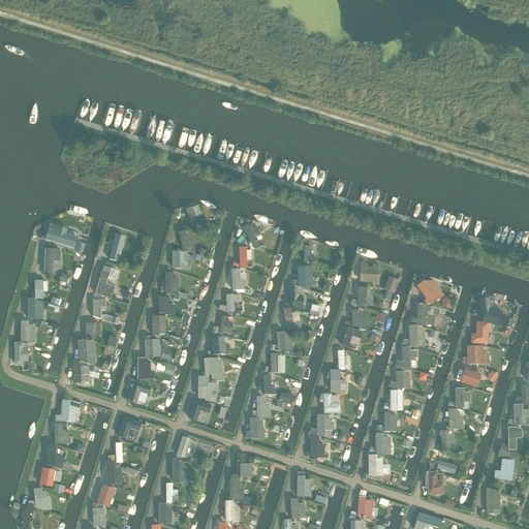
[(192,207),(186,209),(192,228),(198,226),(192,207)]
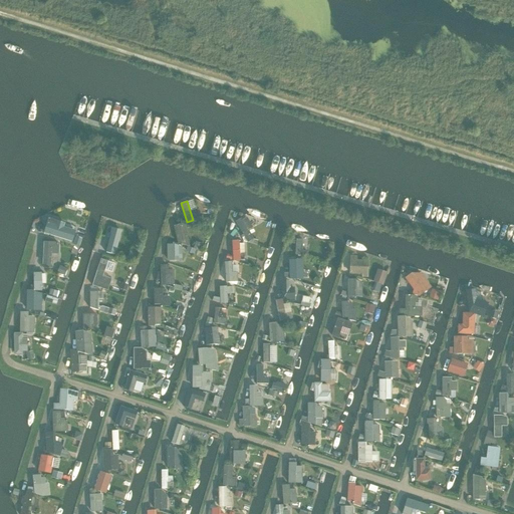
[(65,240),(66,216),(52,215),(51,240),(65,240)]
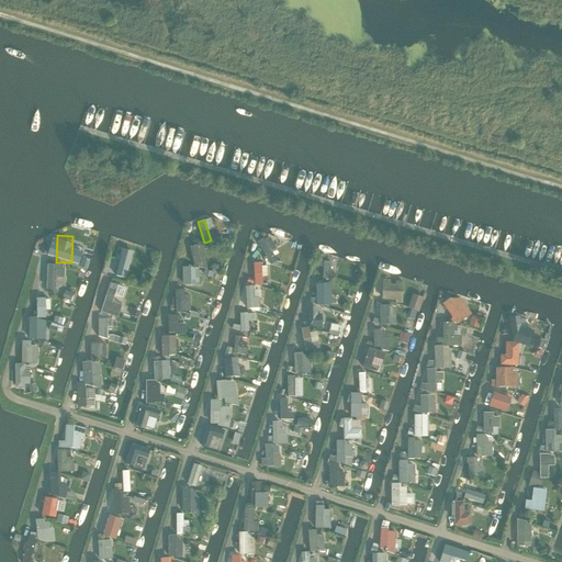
[(263,237),(257,242),(266,256),(263,257),(265,260),(267,258),(271,265),(281,268),(283,263),(277,261),(278,261),(271,251),(276,248),(269,237),(265,239),(263,237)]
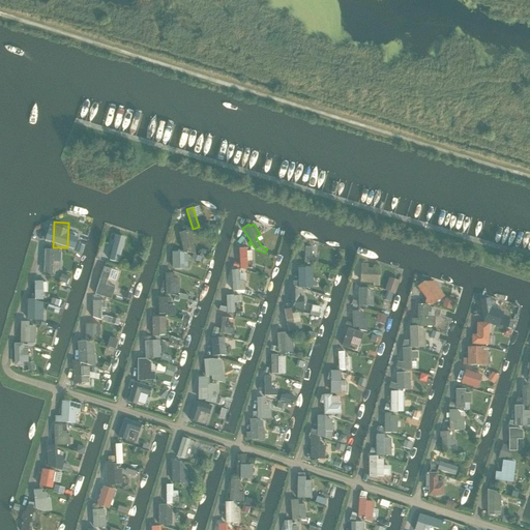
[(187,231),(179,233),(183,251),(187,252),(196,255),(192,235),(187,231)]
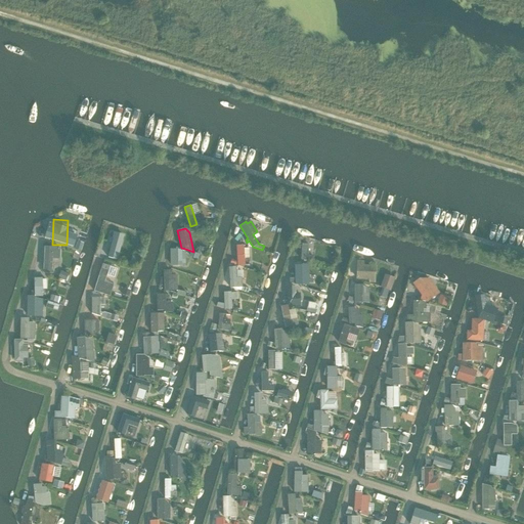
[(107,233),(107,258),(118,258),(118,247),(115,247),(115,233),(107,233)]
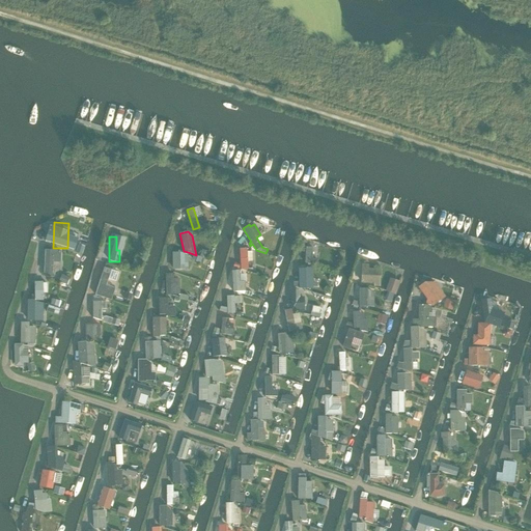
[(247,248),(240,249),(241,270),(248,269),(247,248)]
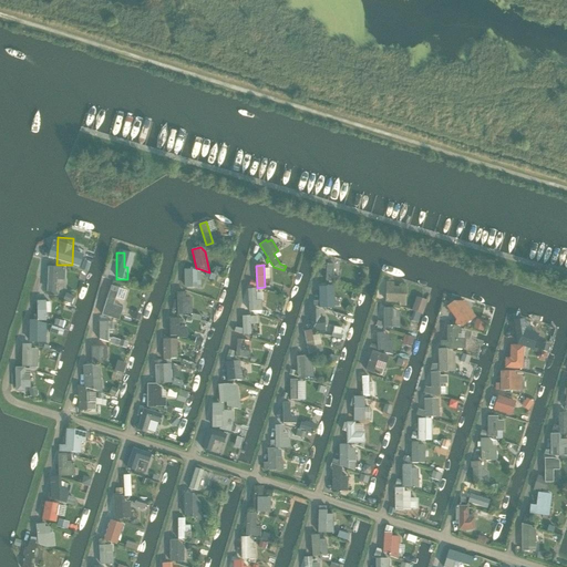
[(58,288),(57,288),(57,280),(64,280),(65,267),(48,267),(47,292),(50,292),(50,296),(58,296),(58,288)]
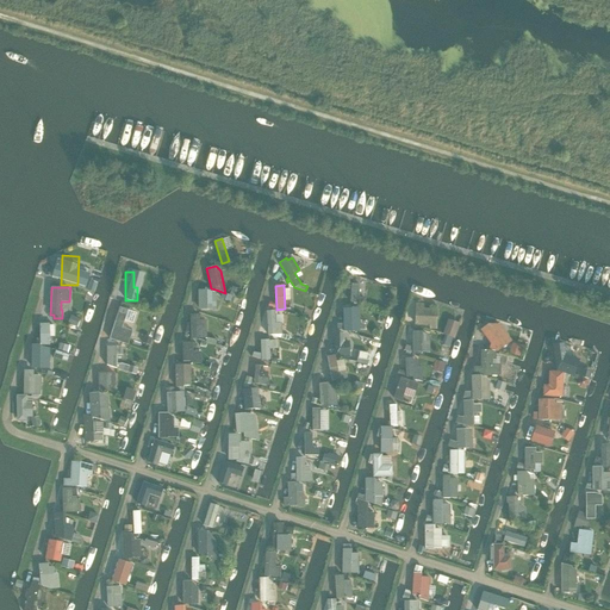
[(198,290),(198,310),(216,310),(216,293),(207,290),(198,290)]
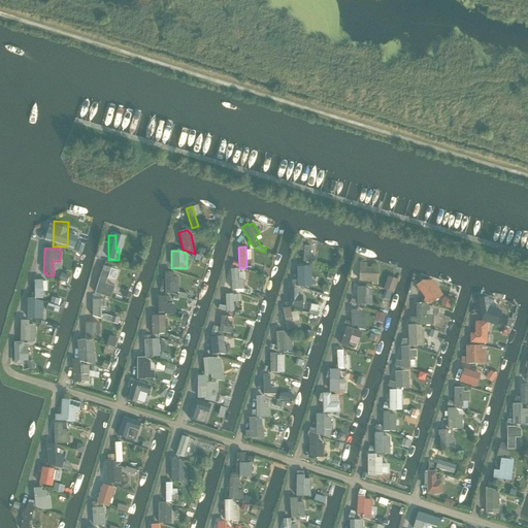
[(367,263),(360,263),(359,282),(377,283),(378,268),(366,267),(367,263)]
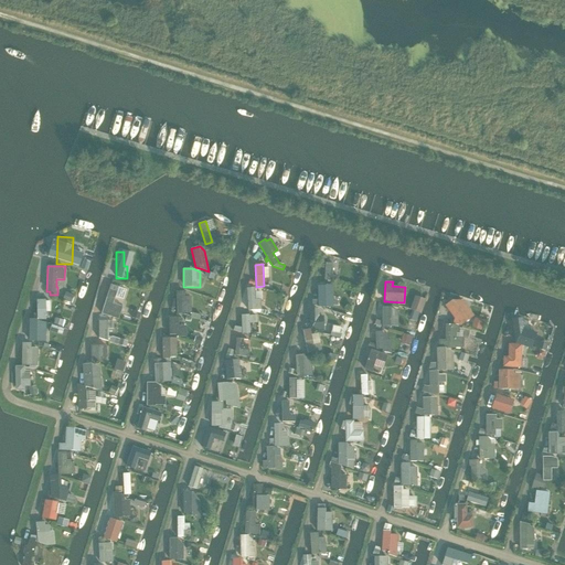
[(118,287),(110,285),(102,313),(118,319),(123,307),(113,304),(118,287)]
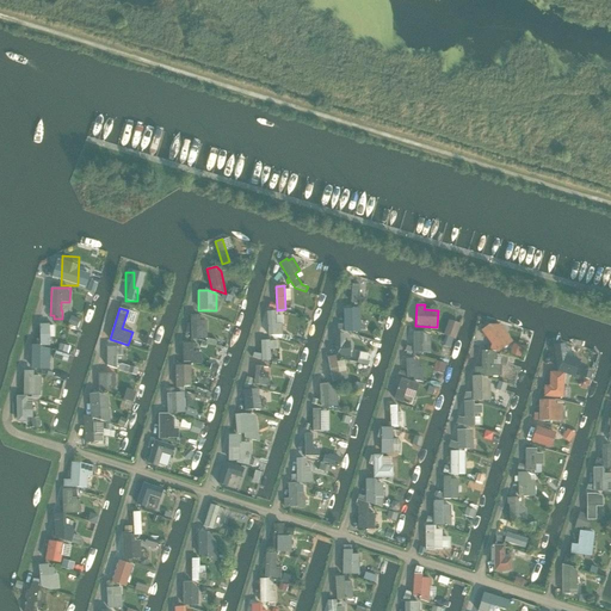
[(360,332),(360,316),(355,316),(355,313),(351,313),(352,308),(344,309),(344,323),(338,323),(338,331),(345,332),(360,332)]
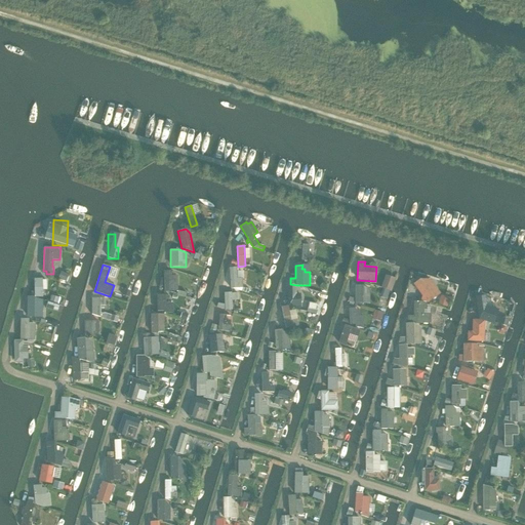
[(230,268),(231,288),(243,288),(242,278),(237,278),(237,268),(230,268)]
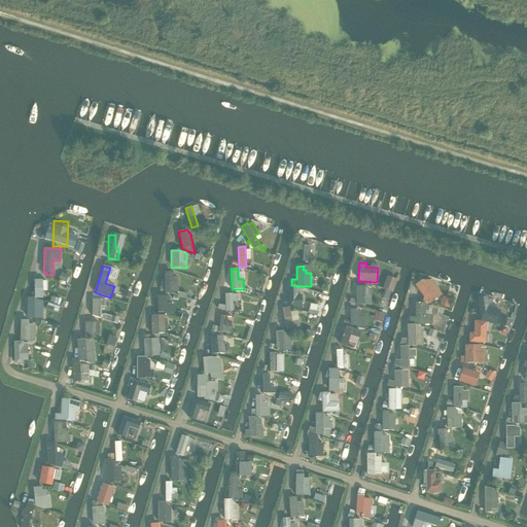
[(172,272),(164,272),(165,292),(179,292),(178,277),(173,277),(172,272)]
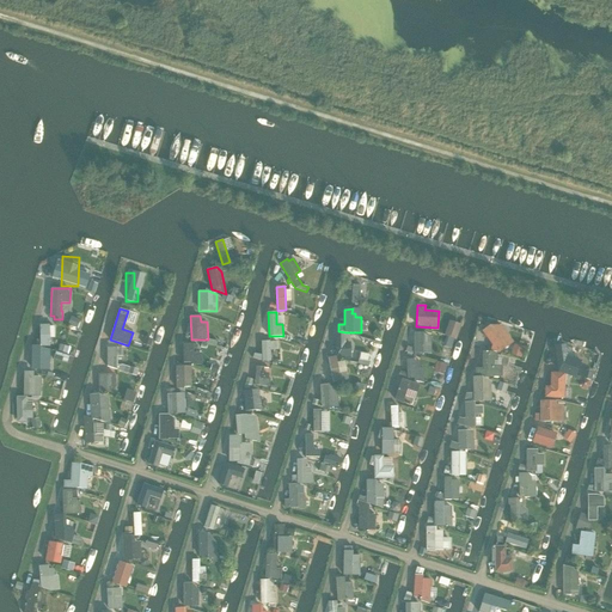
[(42,346),(42,347),(50,347),(49,324),(40,324),(41,346),(42,346)]
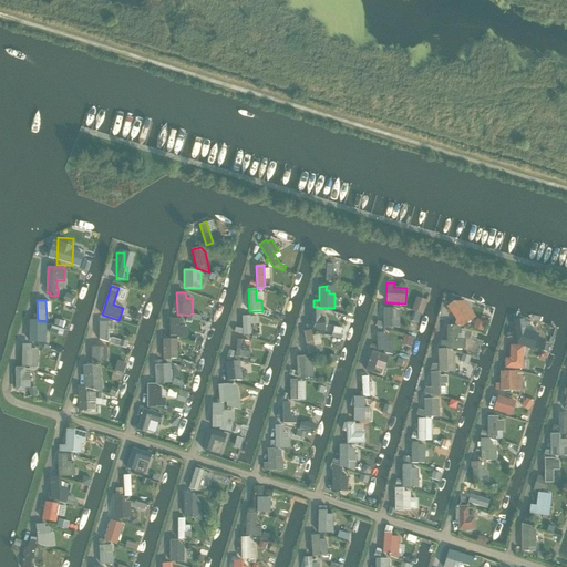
[(462,327),(475,317),(464,301),(446,307),(455,319),(454,325),(462,327)]
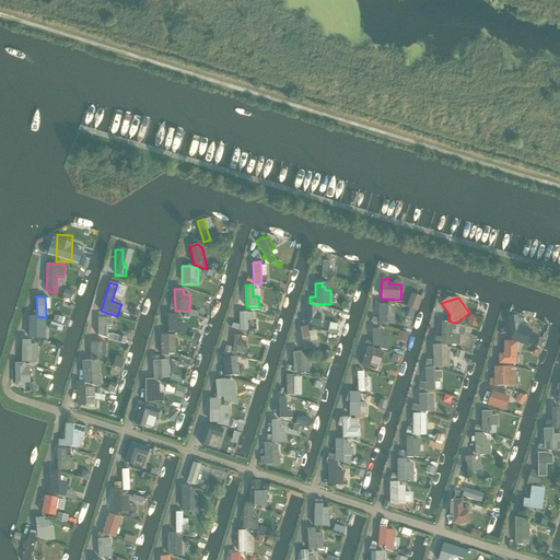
[(378,304),(378,324),(395,324),(395,310),(388,304),(378,304)]
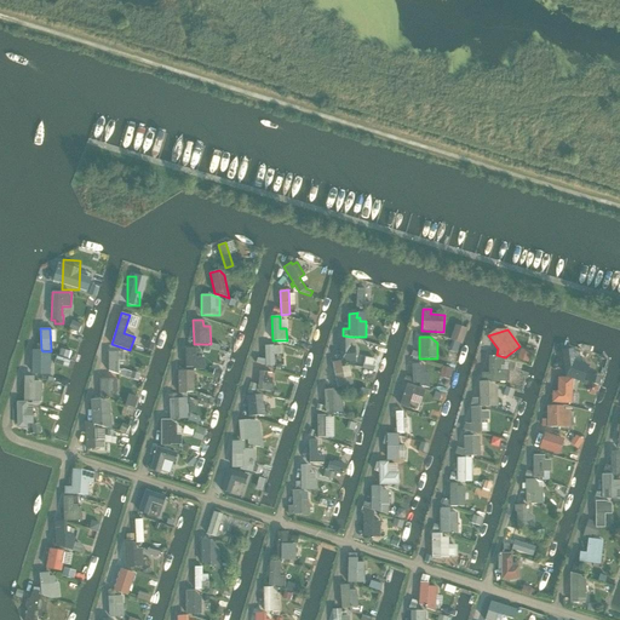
[(340,362),(355,361),(355,346),(350,346),(350,338),(339,338),(340,361),(340,362)]
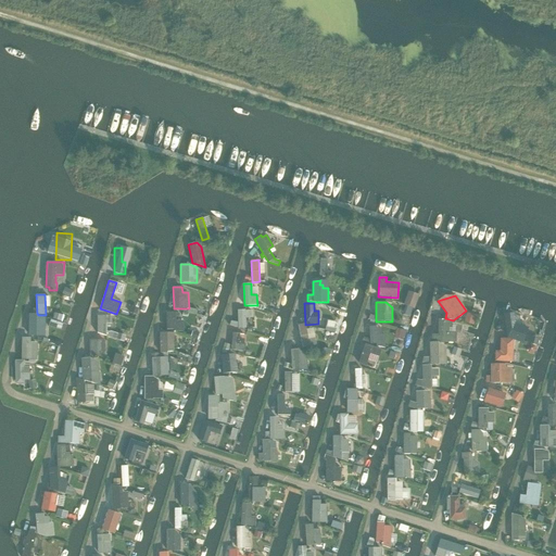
[(230,321),(229,326),(238,328),(245,328),(245,317),(253,317),(253,311),(245,311),(245,310),(237,310),(238,323),(230,321)]
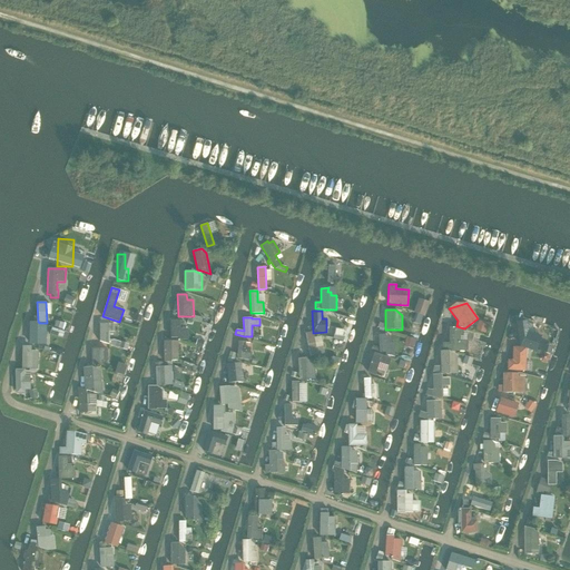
[(180,320),(170,320),(170,338),(178,337),(178,338),(188,340),(188,328),(180,328),(180,325),(184,325),(184,322),(180,322),(180,320)]
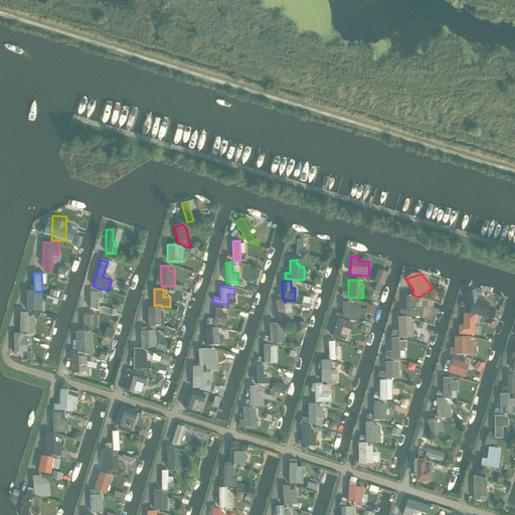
[(471,313),(476,315),(485,318),(489,303),(478,299),(476,289),(467,290),(470,313),(471,313)]
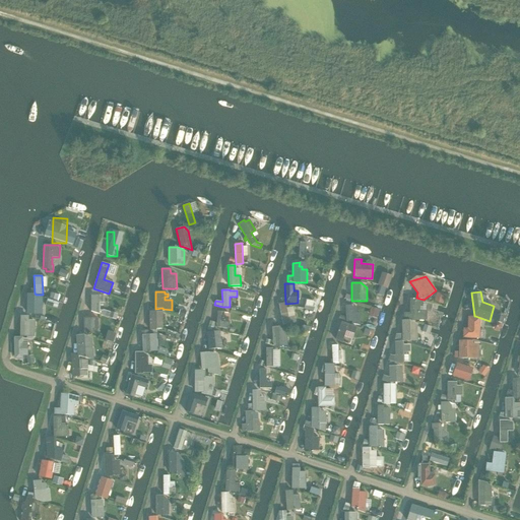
[(35,295),(36,295),(36,294),(35,294),(26,294),(26,314),(42,314),(42,305),(40,305),(40,301),(39,301),(39,296),(35,295)]
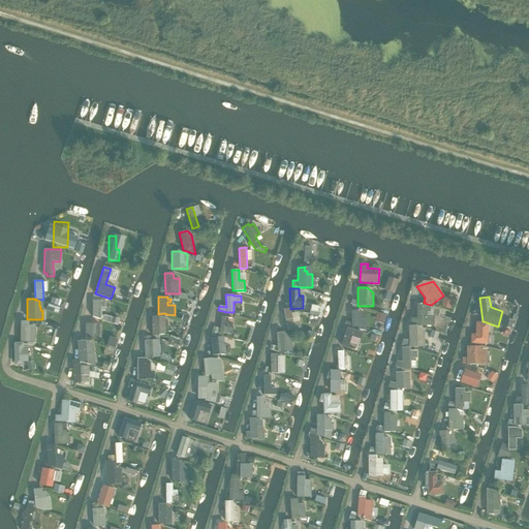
[(92,301),(92,317),(112,323),(114,317),(105,315),(101,315),(101,308),(105,308),(105,301),(92,301)]
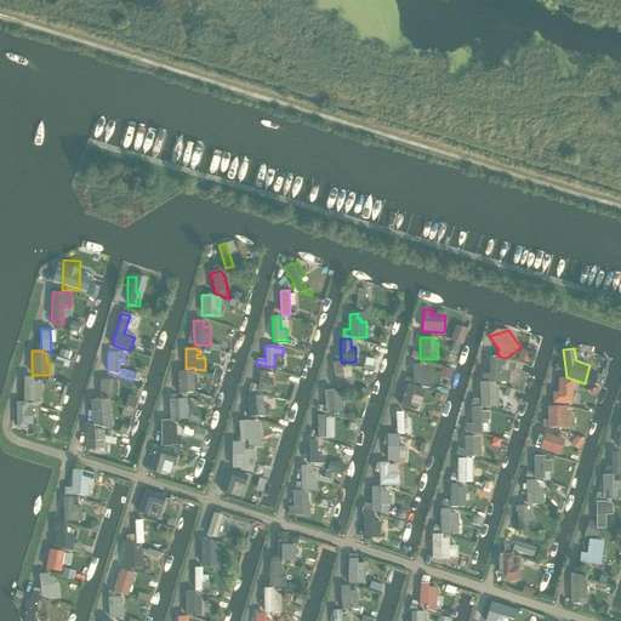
[(482,374),(482,379),(491,382),(510,382),(510,371),(501,371),(501,366),(505,366),(505,358),(499,357),(489,357),(489,374),(482,374)]
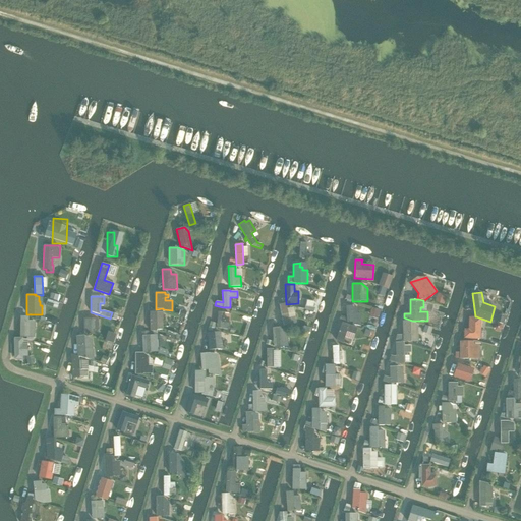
[(286,304),(286,303),(279,304),(283,326),(296,324),(295,316),(289,317),(286,304)]
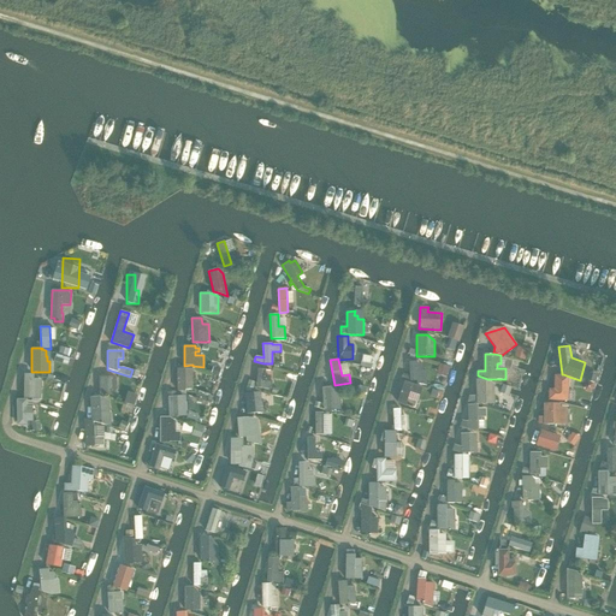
[(410,380),(416,380),(416,383),(427,385),(426,371),(424,371),(422,363),(416,363),(416,361),(409,361),(409,374),(403,373),(402,378),(410,380)]
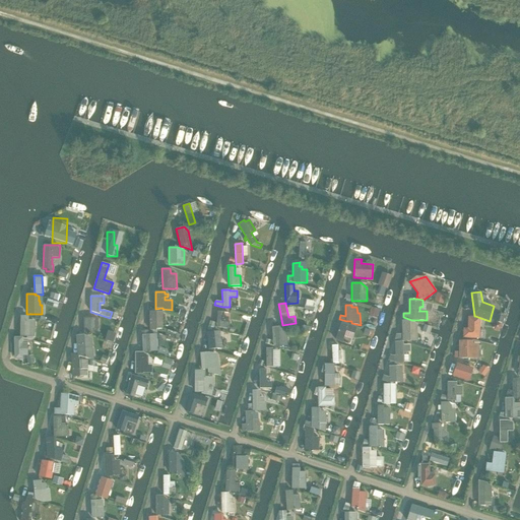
[(149,311),(150,330),(156,330),(156,318),(159,318),(159,312),(155,312),(155,311),(149,311)]
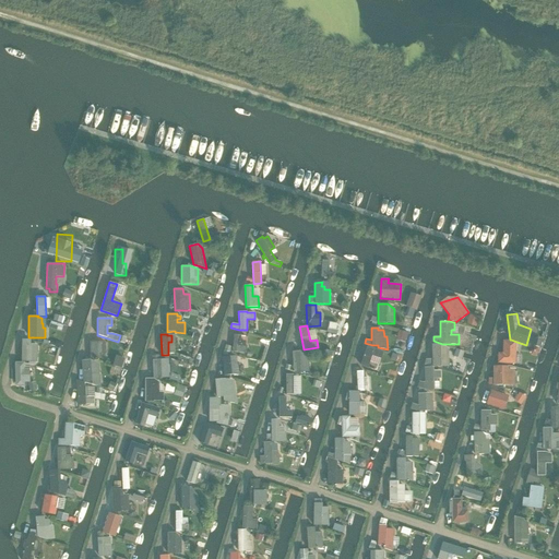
[(241,335),(234,334),(233,352),(247,353),(247,345),(246,345),(246,341),(240,340),(241,335)]
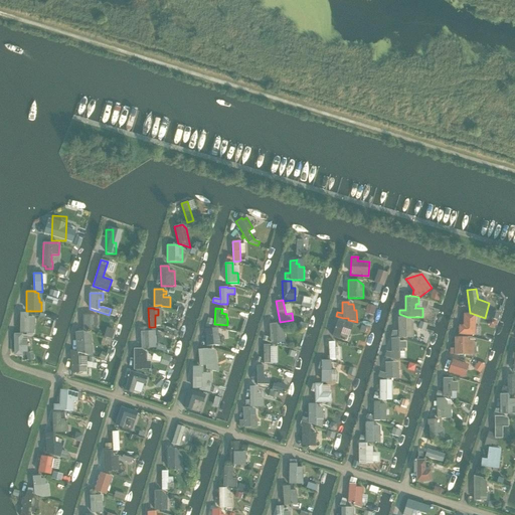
[(28,313),(20,313),(20,333),(34,333),(34,317),(28,317),(28,313)]
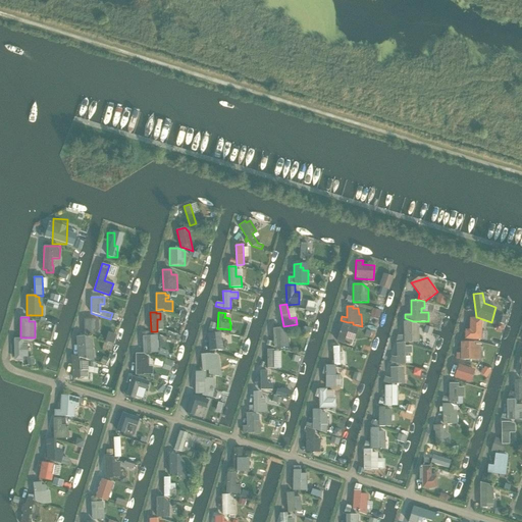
[(482,319),(477,317),(469,317),(469,329),(465,329),(464,340),(481,340),(482,319)]
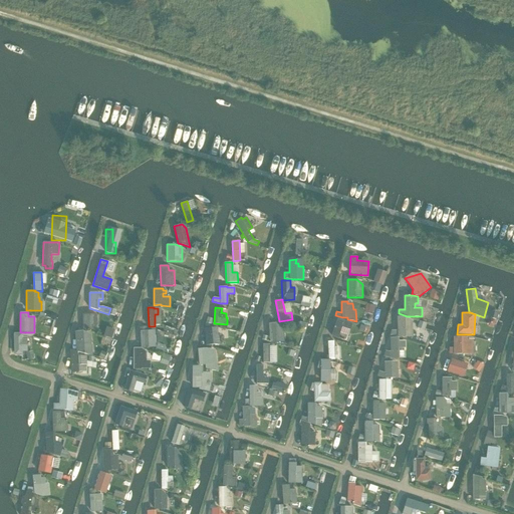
[(97,314),(82,314),(82,329),(91,329),(91,325),(97,325),(97,314)]
